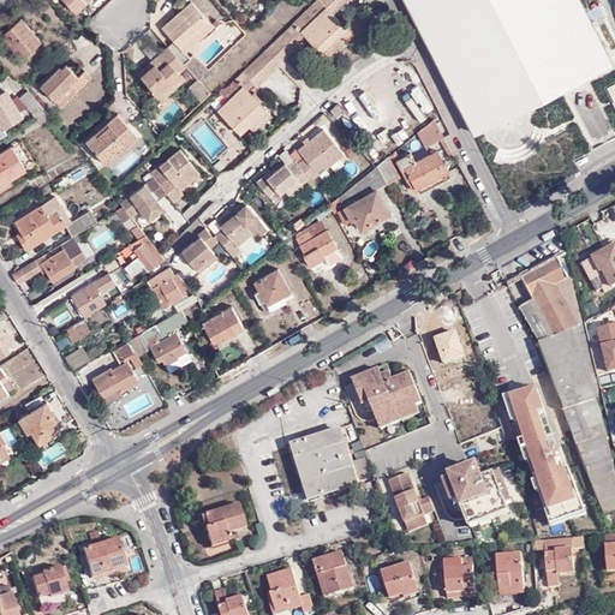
[(67,0),(78,12),(90,0),(67,0)]
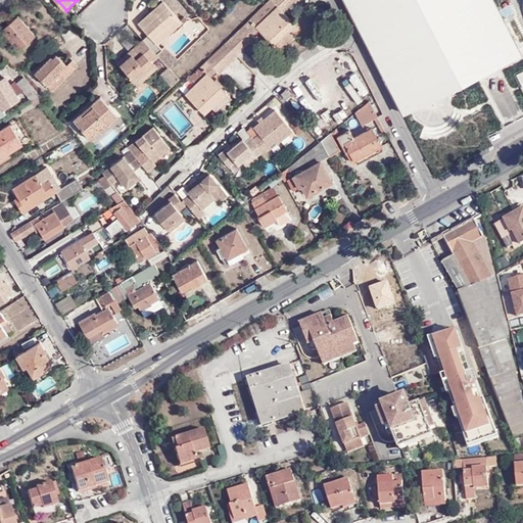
[(247,24),(241,30),(250,38),(256,33),(271,49),(286,36),(293,29),(280,14),(285,9),(276,0),(272,0),(269,3),(275,10),(254,30),(247,24)]
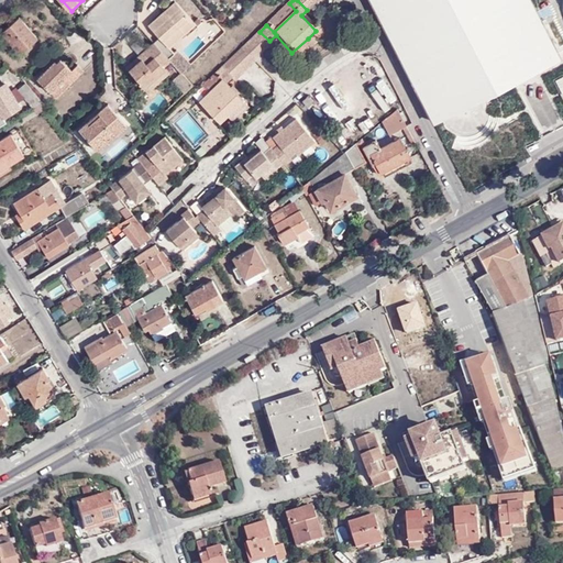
[(297,0),(307,10),(317,0),(297,0)]
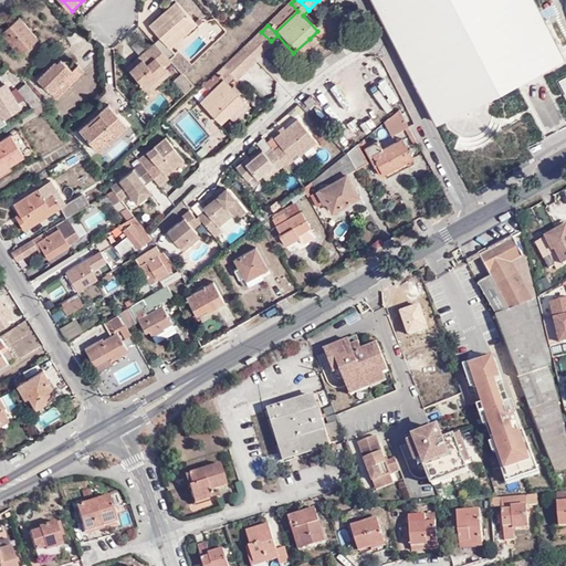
[(373,0),(429,111),(556,45),(532,0),(373,0)]
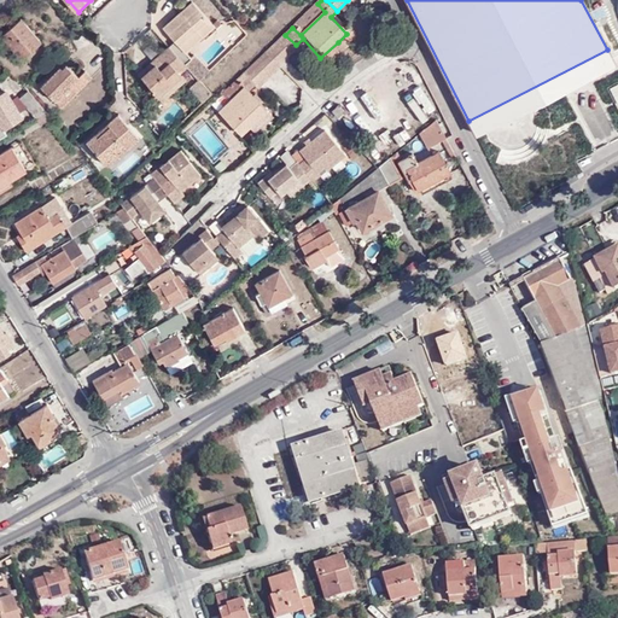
[(198,81),(208,71),(193,54),(191,57),(185,51),(214,25),(217,29),(222,24),(217,19),(213,24),(192,1),(162,28),(174,41),(169,46),(192,73),(198,81)]
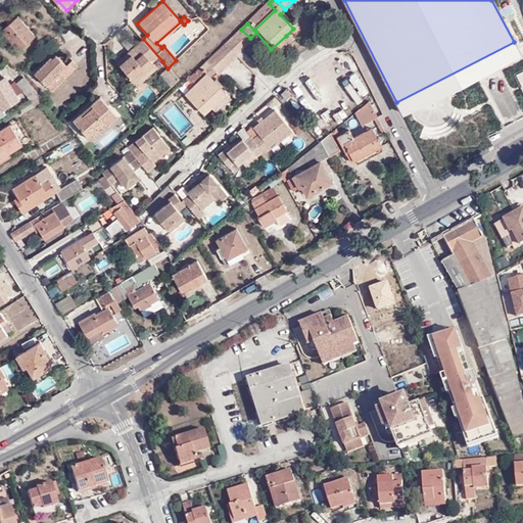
[(268,5),(247,24),(254,30),(275,10),(269,3),(268,5)]
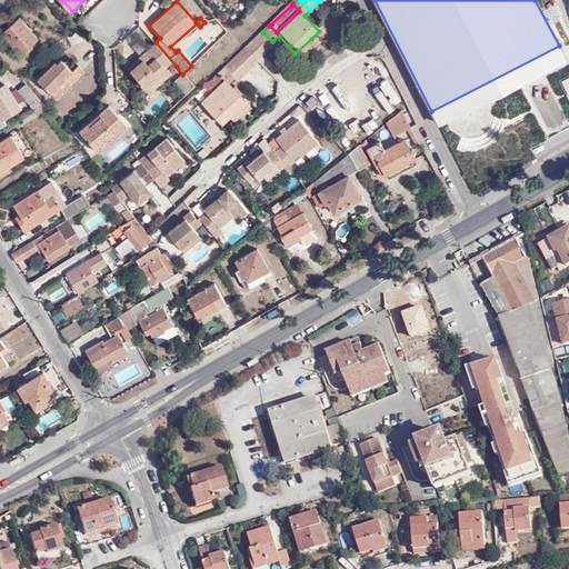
[(22,16),(5,31),(23,53),(40,37),(22,16)]
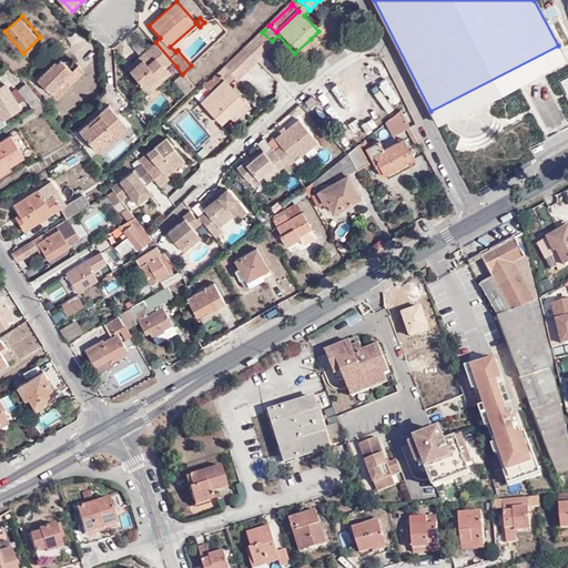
[(242,50),(254,62),(273,43),(272,41),(262,32),(242,50)]
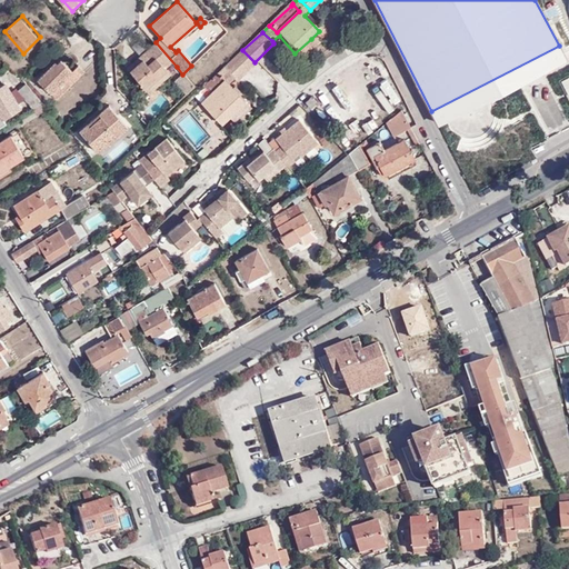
[(311,39),(295,53),(301,60),(317,46),(311,39)]
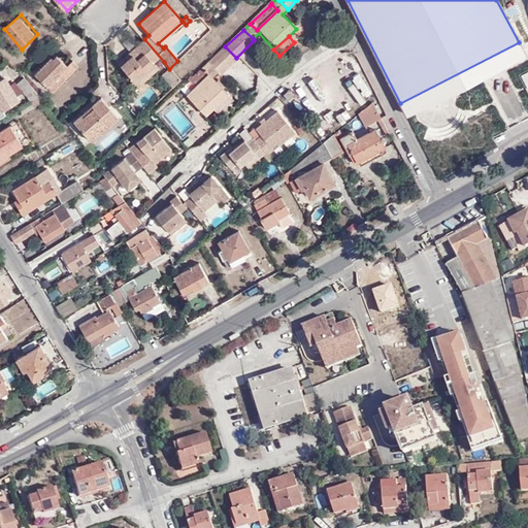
[(144,39),(142,41),(162,64),(164,62),(144,39)]
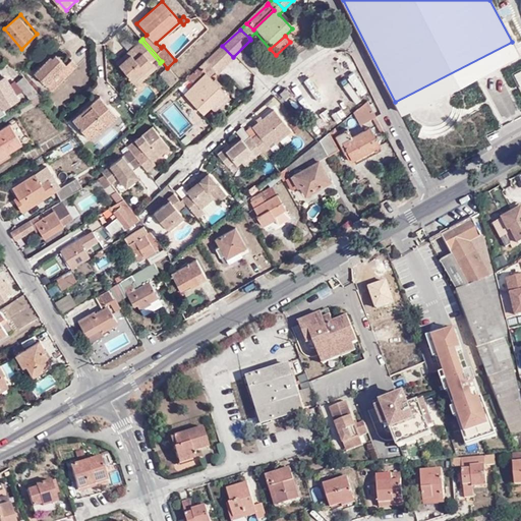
[(160,63),(140,41),(117,63),(138,87),(158,69),(156,66),(160,63)]
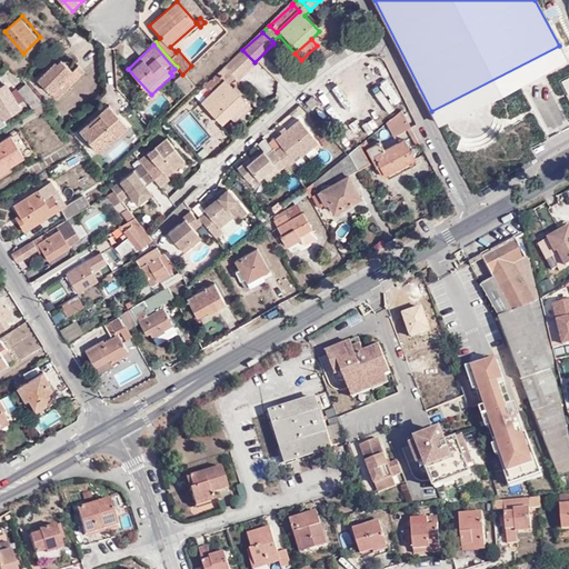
[(438,123),(565,58),(559,46),(431,111),(438,123)]
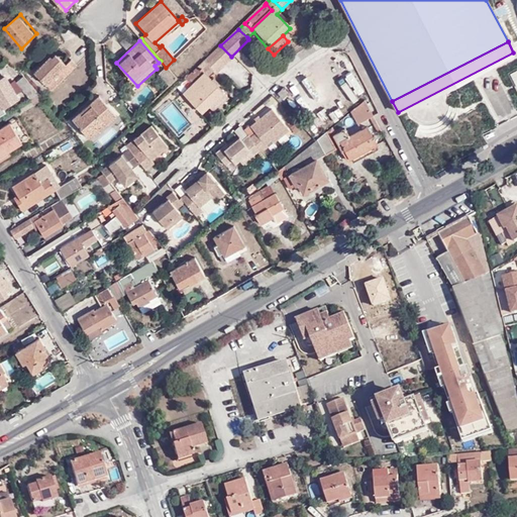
[(203,72),(182,92),(201,111),(208,105),(213,110),(227,96),(206,75),(212,69),(218,69),(231,57),(220,45),(219,44),(197,65),(203,72)]
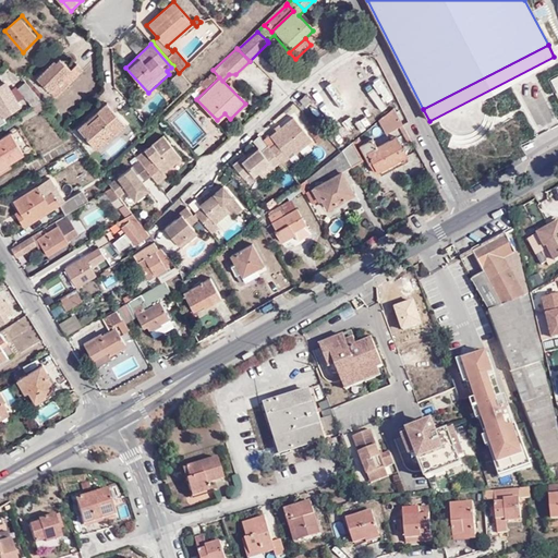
[(55,65),(52,64),(38,76),(50,91),(67,76),(72,82),(84,71),(79,64),(72,71),(62,59),(58,62),(55,65)]
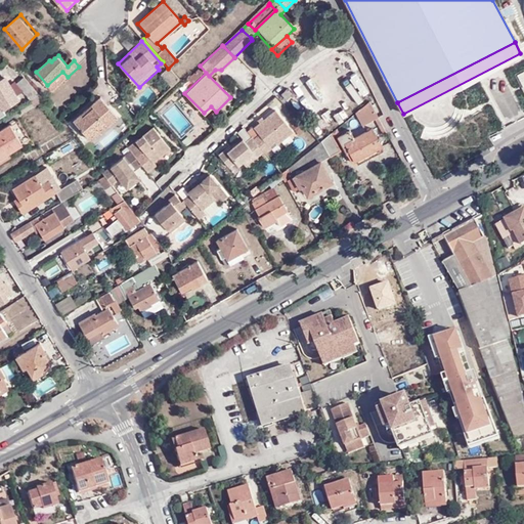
[(179,80),(168,69),(167,69),(166,70),(176,81),(171,86),(171,87),(179,80)]
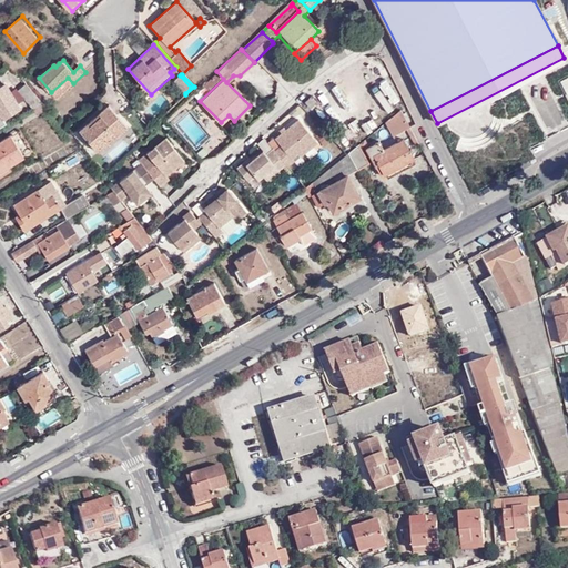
[(173,81),(184,93),(185,93),(191,88),(180,75),(173,81)]
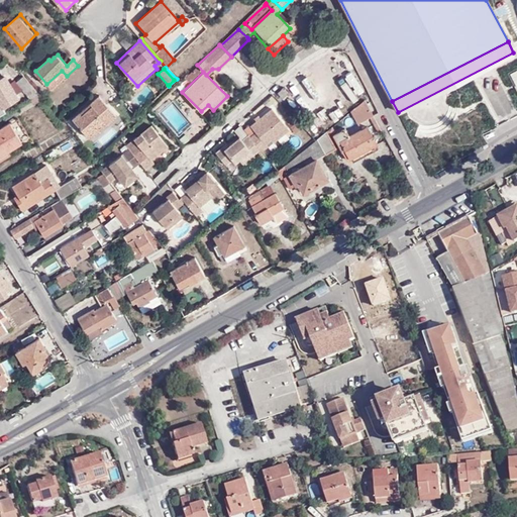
[(38,93),(20,70),(18,70),(11,76),(14,80),(23,90),(29,98),(38,93)]
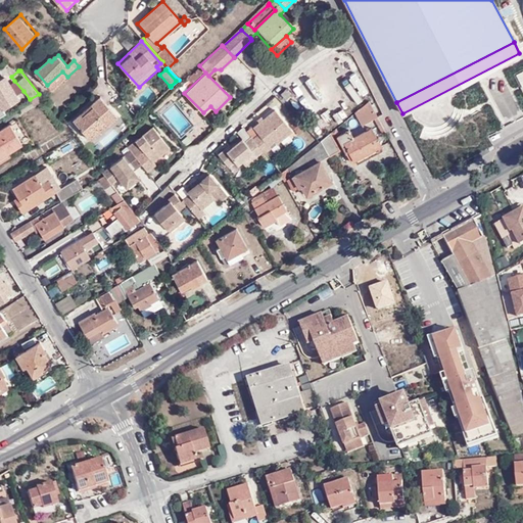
[(62,72),(47,85),(52,91),(67,77),(62,72)]
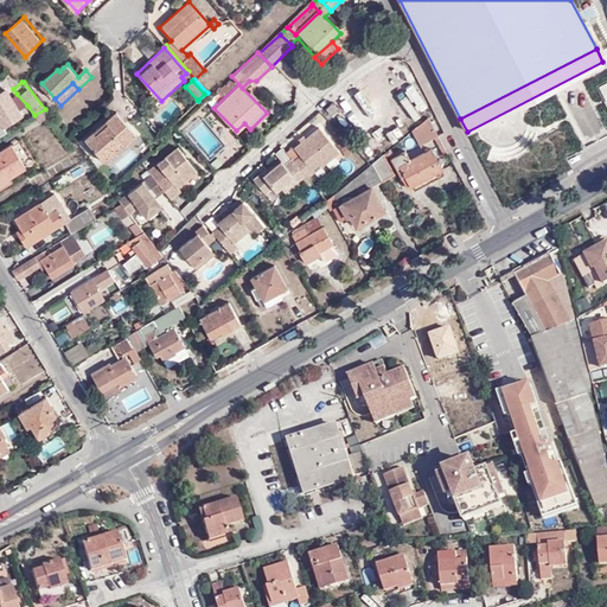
[(19,110),(12,97),(7,89),(0,93),(0,119),(5,126),(23,115),(19,110)]
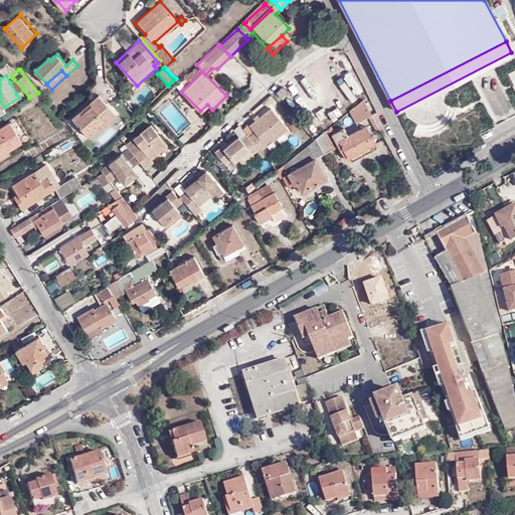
[(16,94),(23,90),(14,79),(10,82),(16,94)]
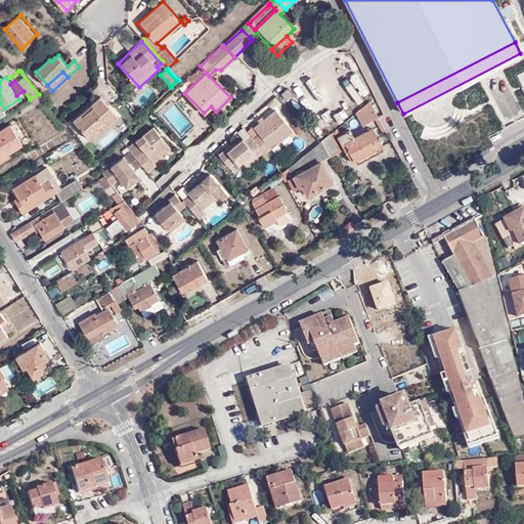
[(99,94),(94,98),(102,107),(107,103),(99,94)]
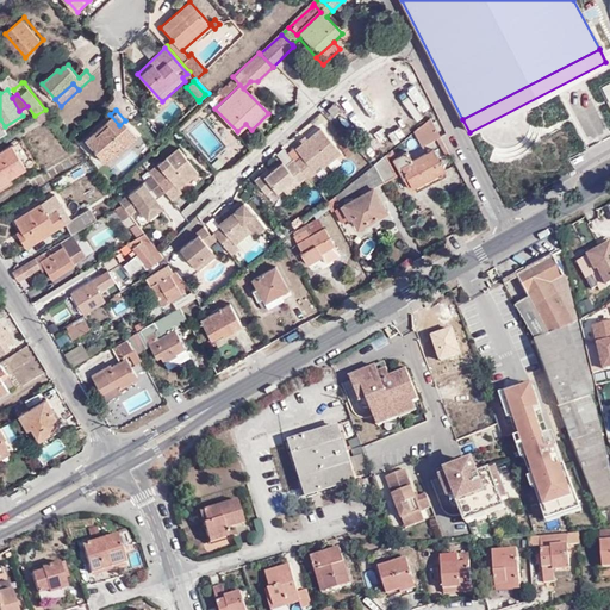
[(119,125),(110,114),(85,137),(101,159),(123,139),(126,143),(136,134),(125,120),(119,125)]
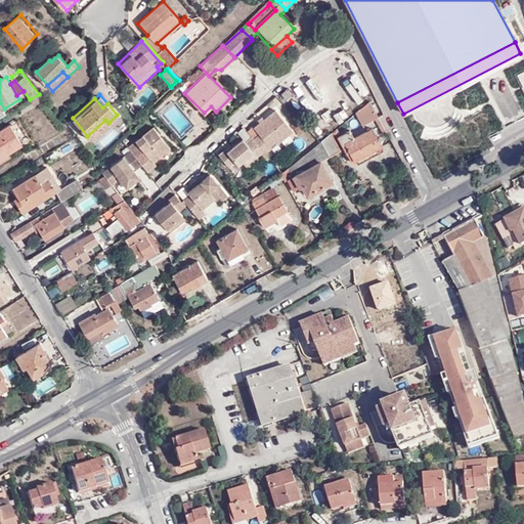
[(368,102),(354,114),(358,121),(364,118),(367,123),(374,120),(377,118),(368,102)]
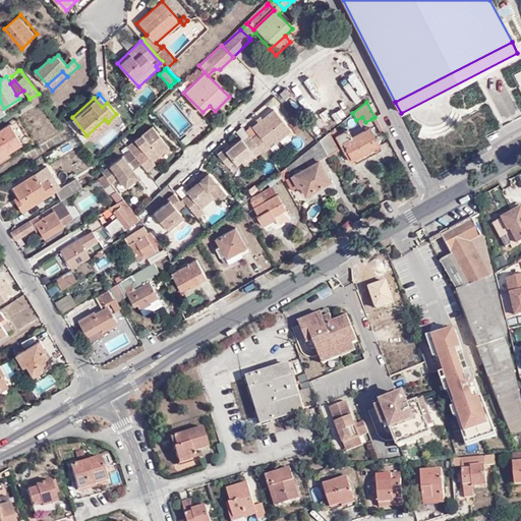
[(257,133),(252,137),(262,150),(264,152),(270,147),(268,145),(273,140),(275,142),(291,129),(274,110),(263,118),(258,121),(252,126),(257,133)]
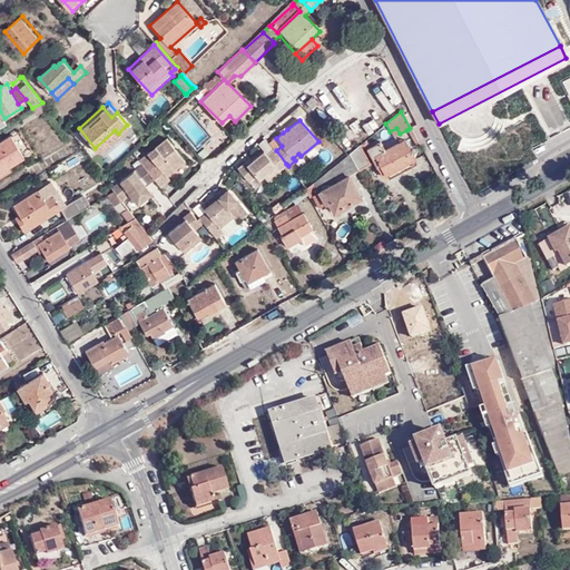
[(415,147),(420,145),(410,128),(406,130),(415,147)]
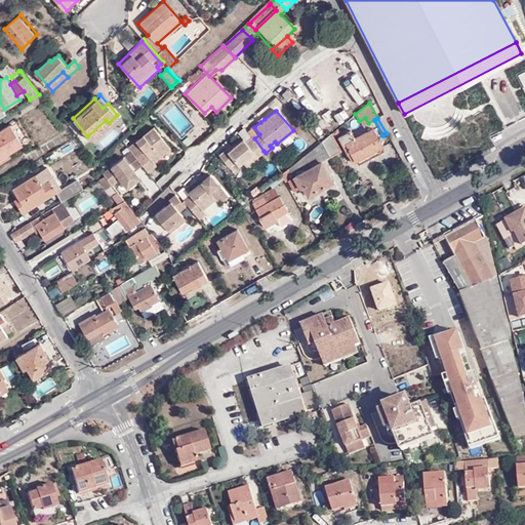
[(106,120),(87,136),(90,139),(109,123),(106,120)]
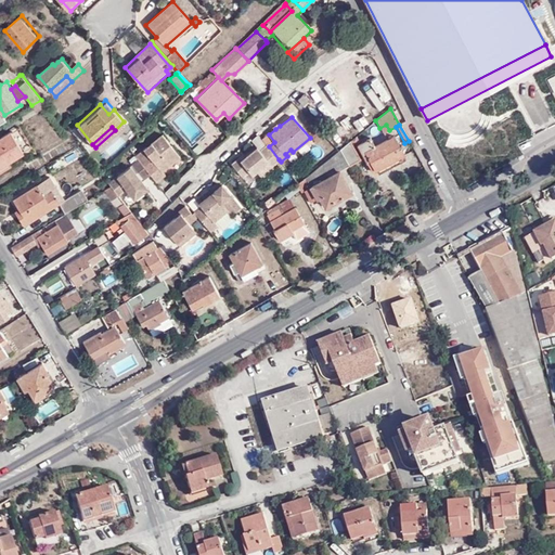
[(0,164),(7,160),(22,150),(5,130),(0,133),(0,164)]
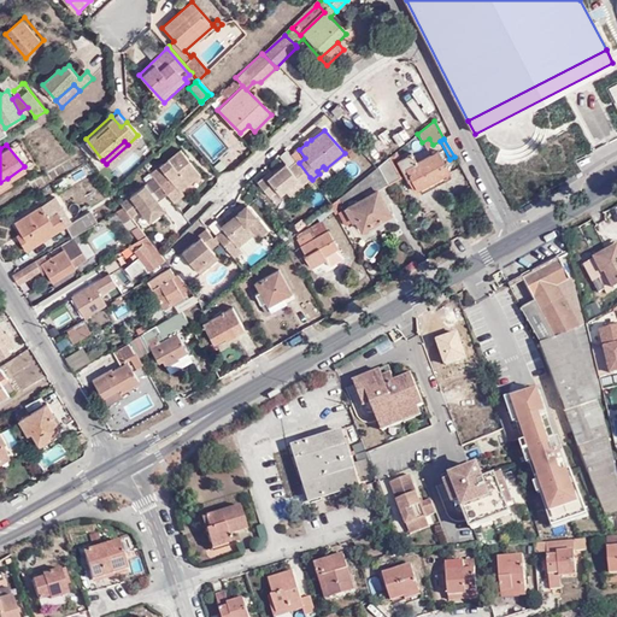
[(160,183),(168,193),(174,201),(184,193),(181,188),(201,172),(192,162),(188,163),(184,159),(188,157),(181,148),(160,164),(170,177),(160,183)]
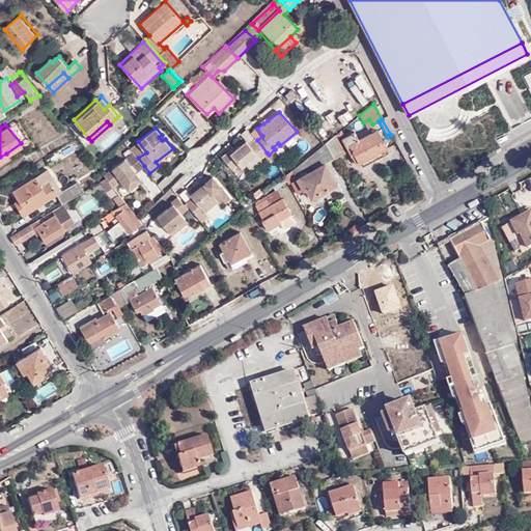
[(353,152),(359,163),(360,163),(385,149),(386,148),(376,131),(357,141),(353,135),(340,141),(347,155),(353,152)]
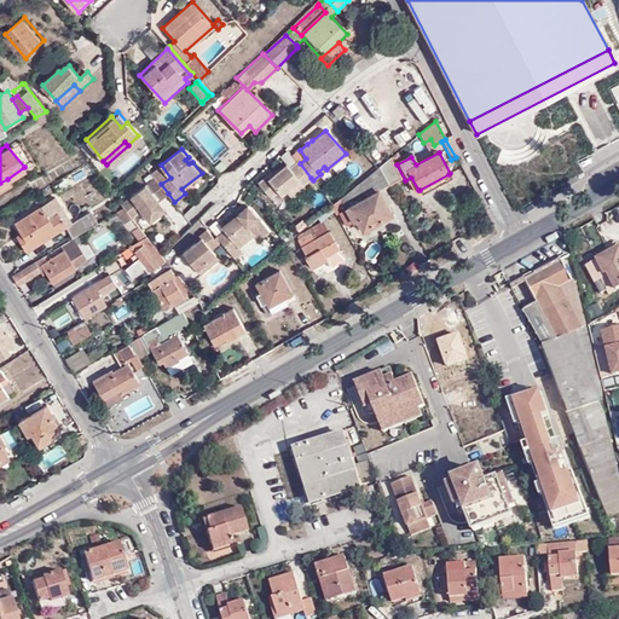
[(401,179),(389,158),(377,168),(388,186),(401,179)]
